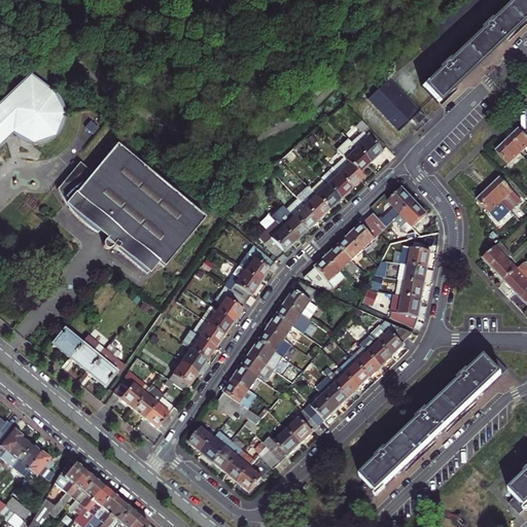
[(421,85),(438,103),(526,16),(526,0),(510,0),(489,21),(488,19),(478,29),(479,30),(448,60),(447,59),(436,68),(437,69),(421,85)]
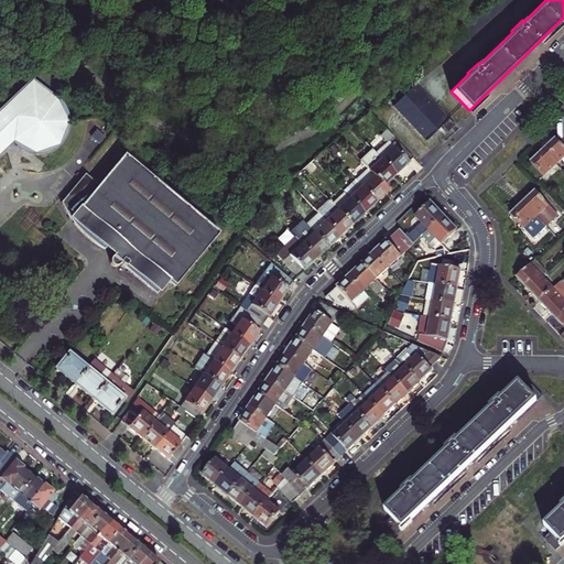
[(0,154),(13,142),(15,144),(18,147),(20,149),(23,151),(25,152),(29,153),(32,154),(35,154),(39,154),(42,154),(45,153),(49,152),(51,151),(54,150),(56,148),(58,145),(61,143),(63,141),(65,138),(66,134),(67,131),(67,129),(67,126),(67,122),(67,119),(66,116),(65,112),(64,110),(62,107),(61,105),(57,102),(55,100),(33,83),(0,114),(0,154)]
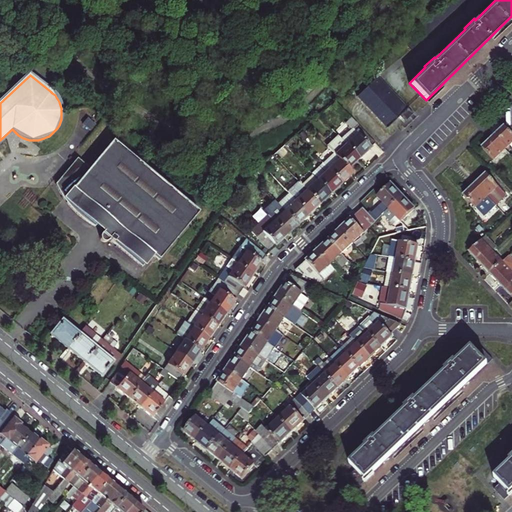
[(378,76),(368,86),(373,91),(383,81),(378,76)]
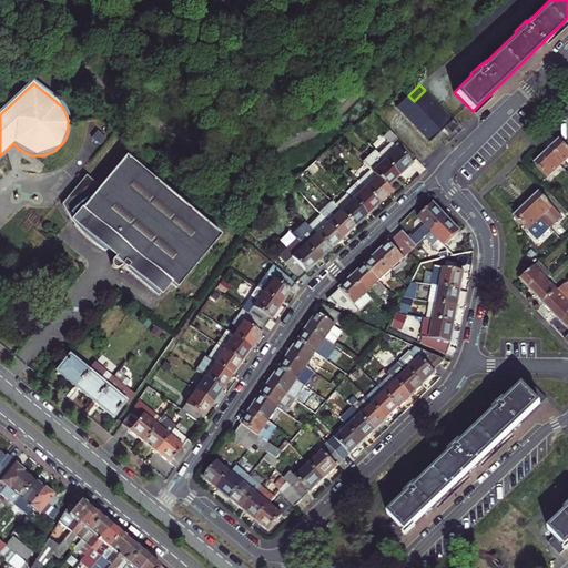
[(414,101),(419,107),(430,95),(425,90),(414,101)]
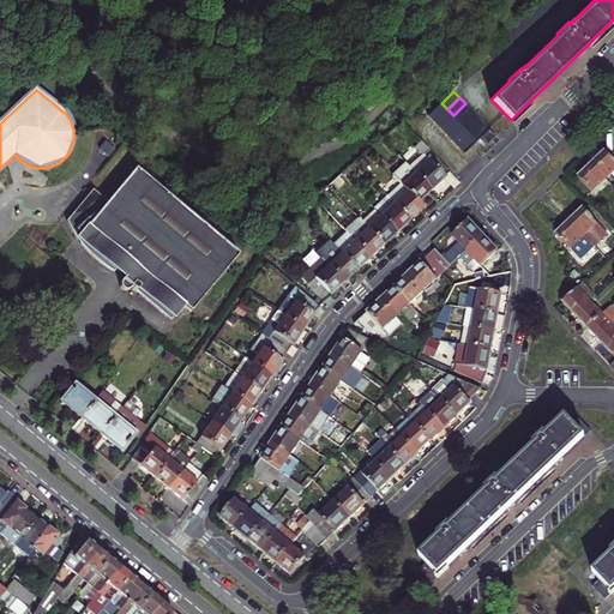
[(428,115),(434,121),(447,109),(441,103),(428,115)]
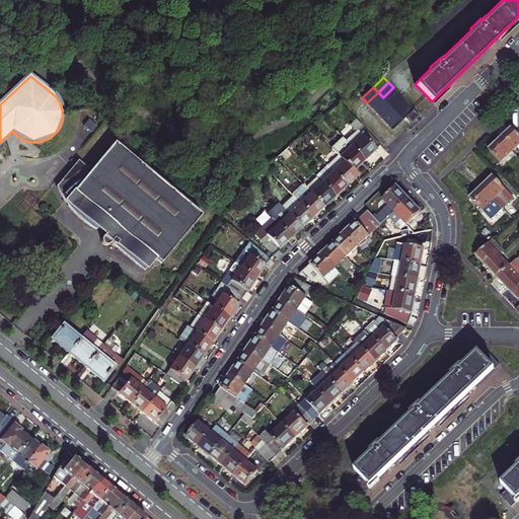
[(393,87),(383,97),(387,102),(397,93),(393,87)]
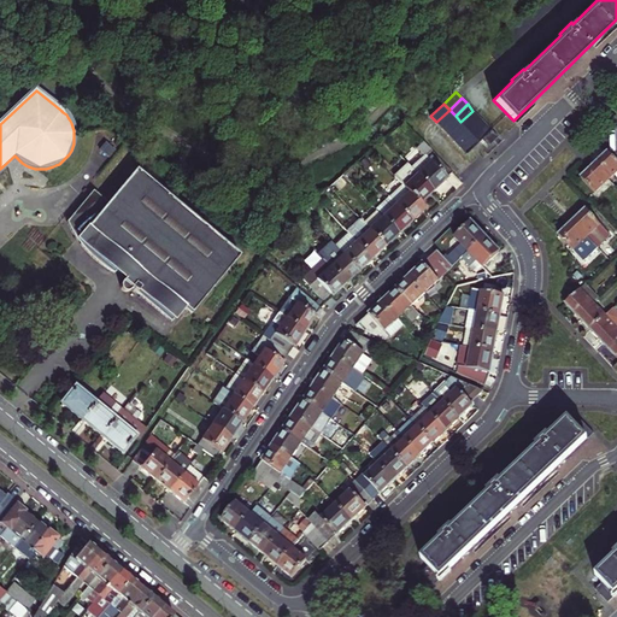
[(436,122),(442,128),(456,116),(450,110),(436,122)]
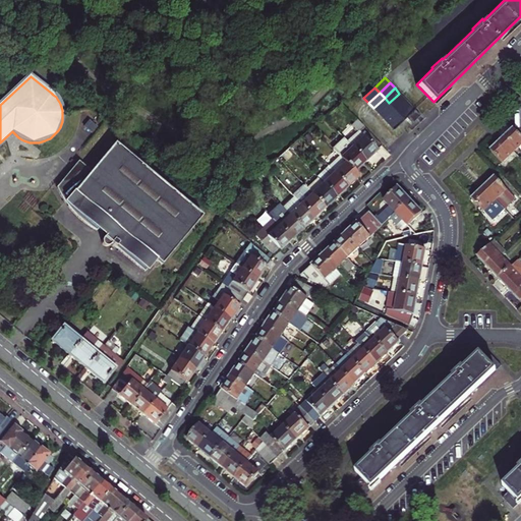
[(399,94),(389,103),(394,108),(404,99),(399,94)]
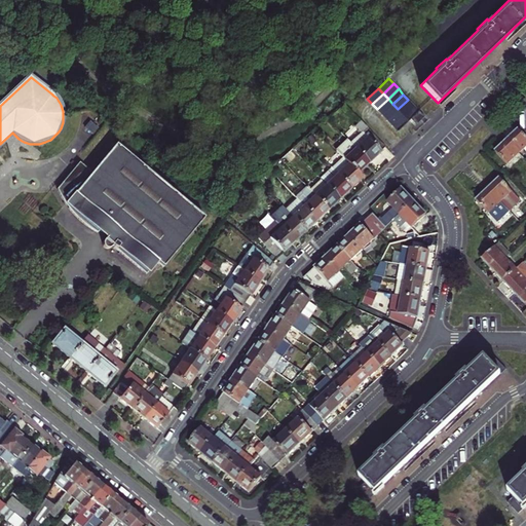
[(377,109),(382,114),(392,104),(388,99),(377,109)]
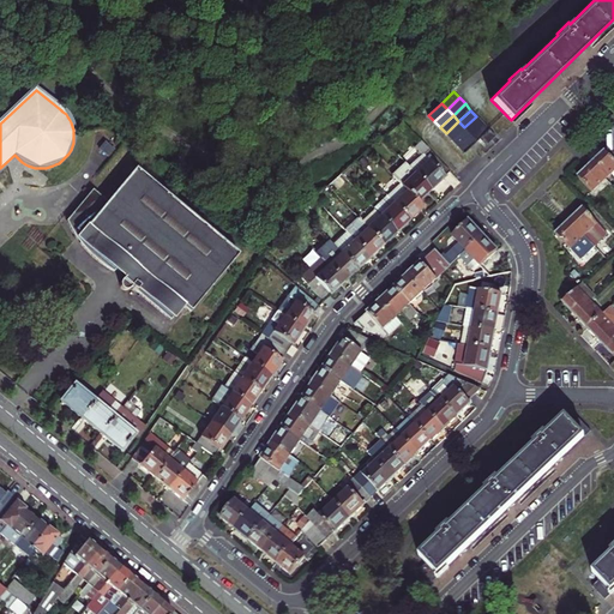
[(464,127),(470,134),(482,122),(476,116),(464,127)]
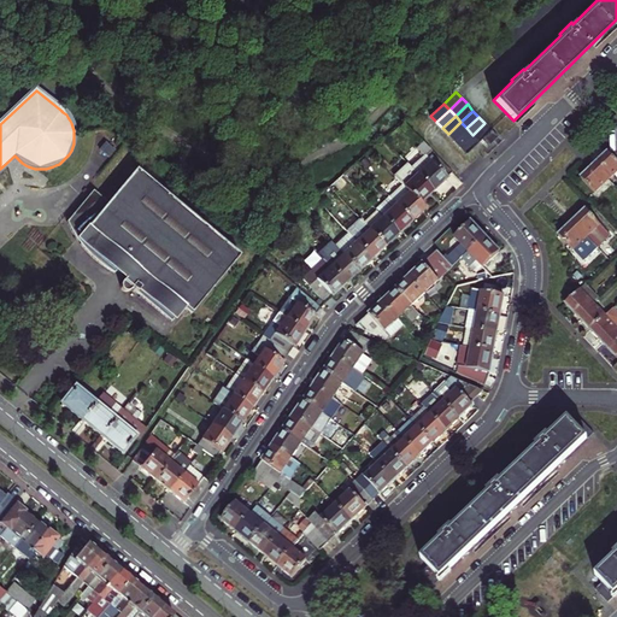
[(460,122),(448,134),(454,140),(466,128),(460,122)]
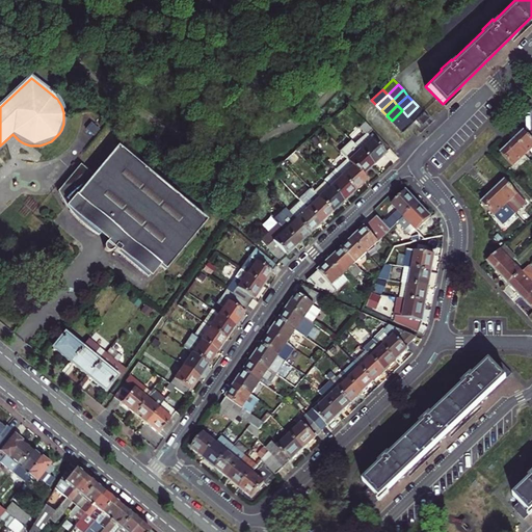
[(407,116),(413,122),(417,118),(423,112),(418,106),(407,116)]
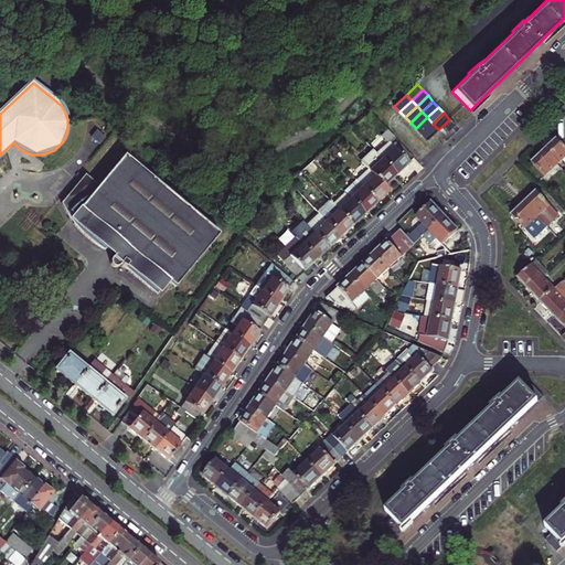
[(416,128),(422,134),(433,124),(427,117),(416,128)]
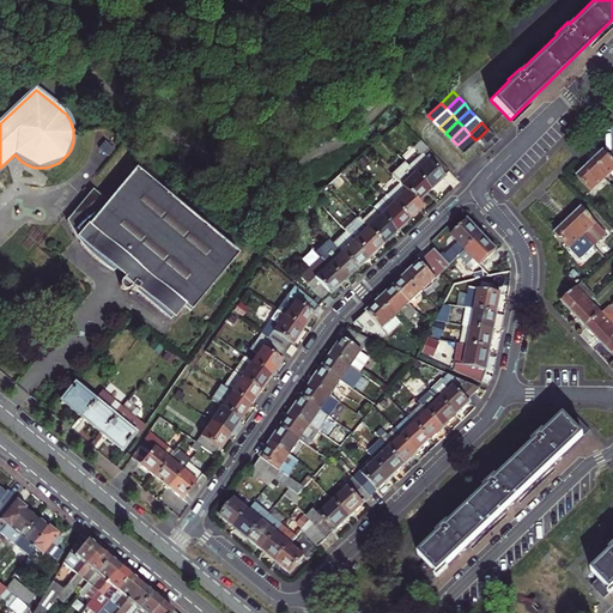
[(495,135),(487,129),(480,137),(486,144),(495,135)]
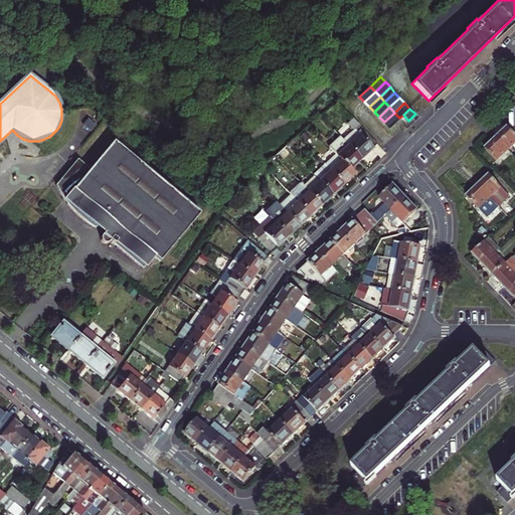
[(384,122),(389,128),(399,118),(394,113),(384,122)]
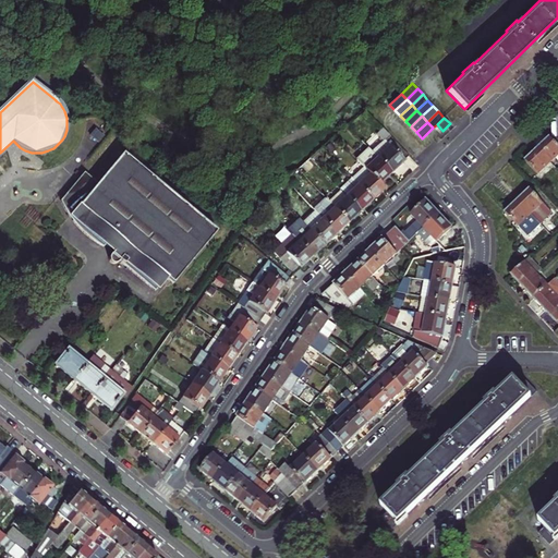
[(389,145),(377,156),(391,172),(409,155),(390,135),(385,140),(389,145)]
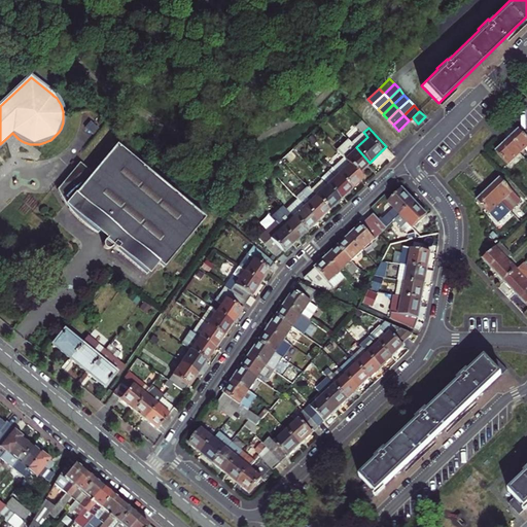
[(526,138),(519,130),(508,141),(520,153),(526,146),(526,138)]
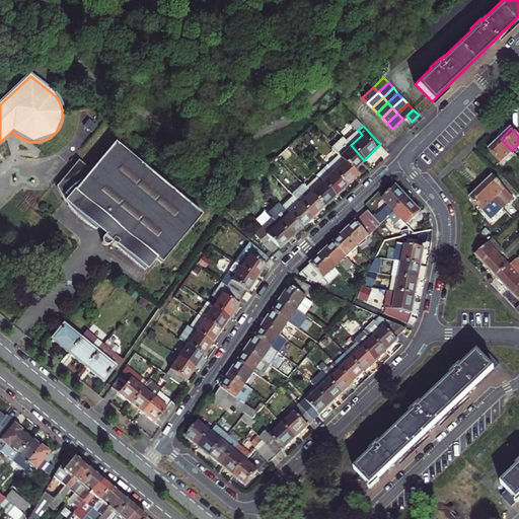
[(512,151),(501,139),(489,150),(501,162),(512,151)]
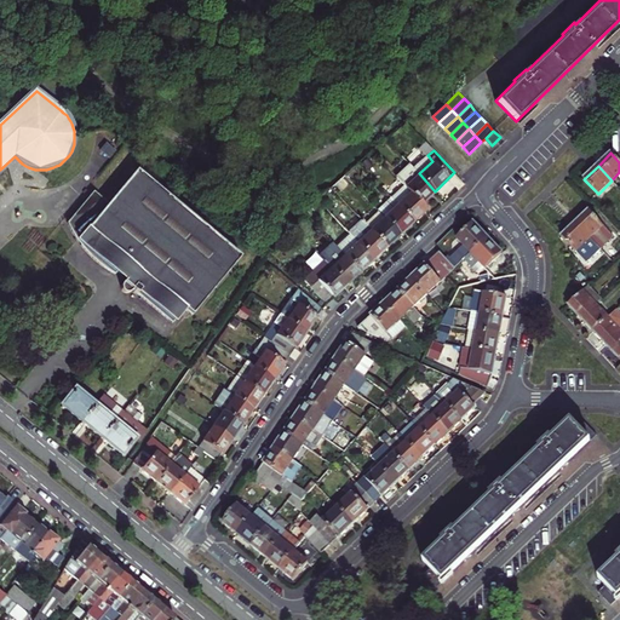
[(400,181),(403,184),(422,204),(435,191),(419,173),(413,168),(400,181)]
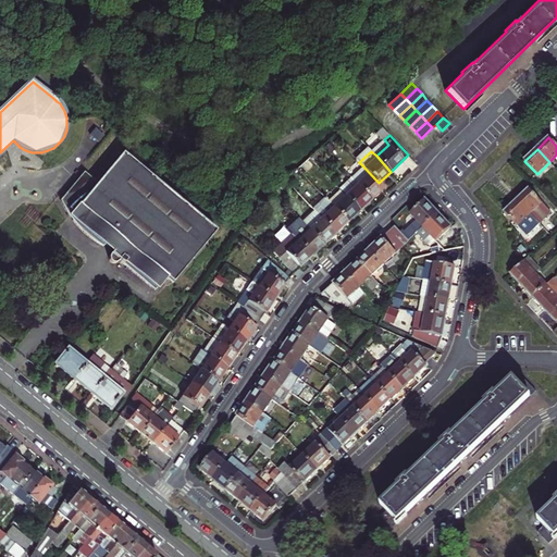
[(219,232),(124,153),(100,183),(87,172),(63,200),(67,211),(71,217),(76,225),(81,231),(89,238),(94,242),(98,245),(102,247),(106,249),(108,250),(110,248),(118,255),(115,258),(115,260),(115,262),(118,262),(120,260),(157,291),(168,277),(175,284),(219,232)]
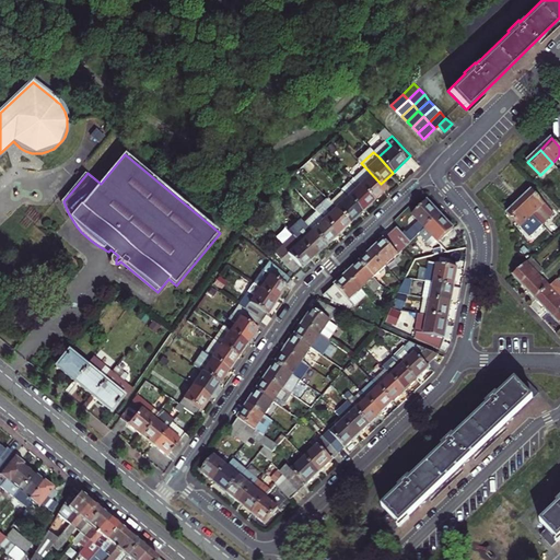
[(385,188),(381,184),(364,166),(352,178),(353,179),(359,185),(373,200),(385,188)]
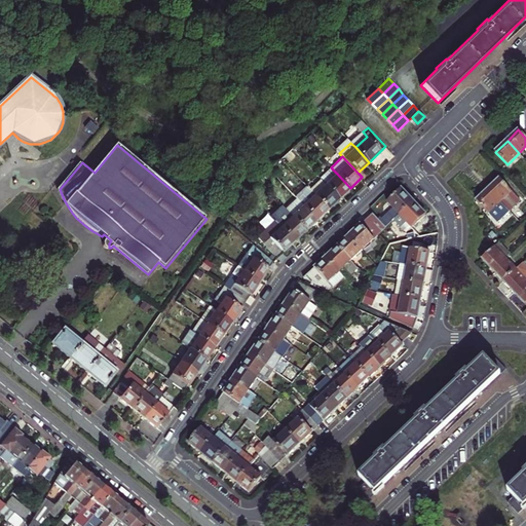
[(337,174),(332,168),(327,173),(332,178),(337,174)]
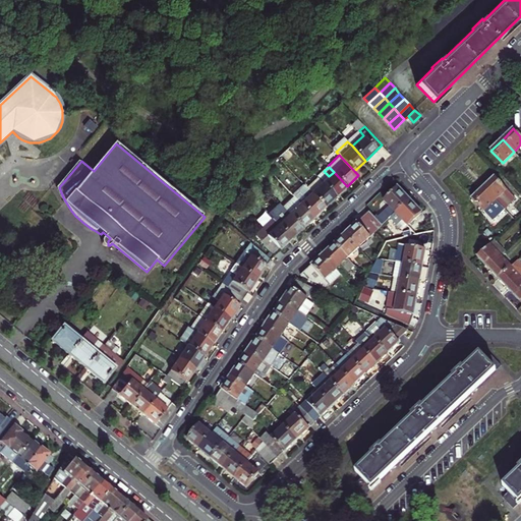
[(347,186),(334,172),(329,176),(323,182),(336,196),(347,186)]
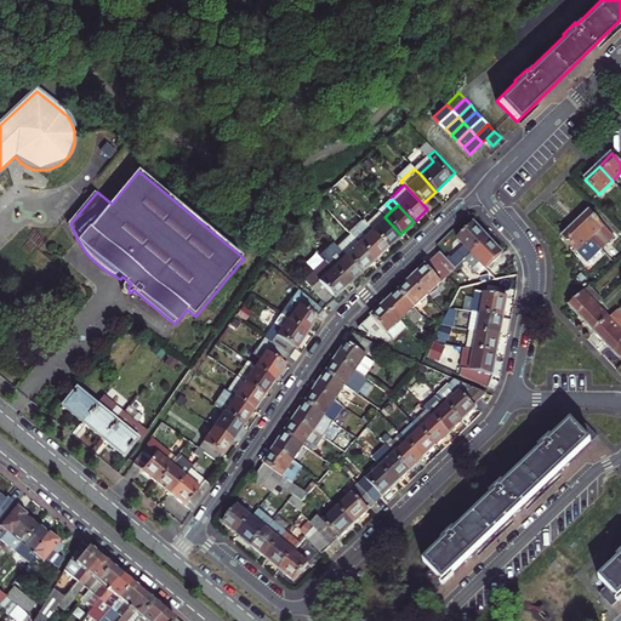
[(590,211),(576,223),(591,239),(603,226),(590,211)]
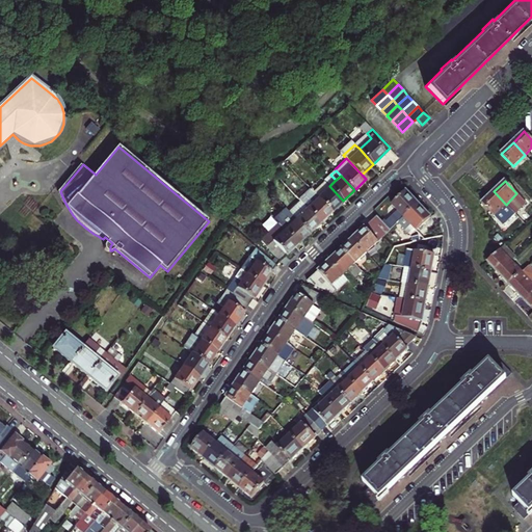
[(329,186),(318,196),(331,211),(343,201),(329,186)]
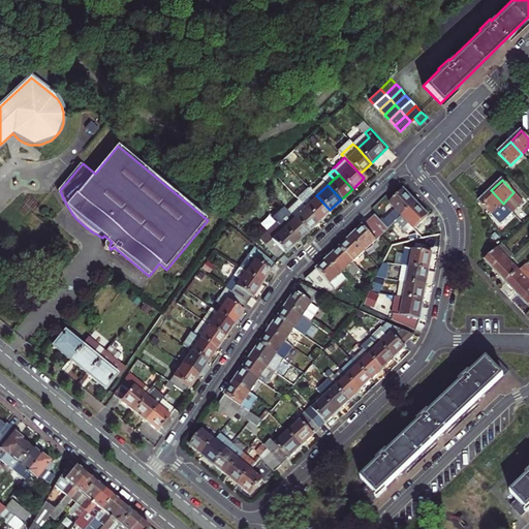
[(376,214),(369,220),(382,235),(397,220),(416,203),(404,190),(390,204),(396,210),(383,221),(376,214)]
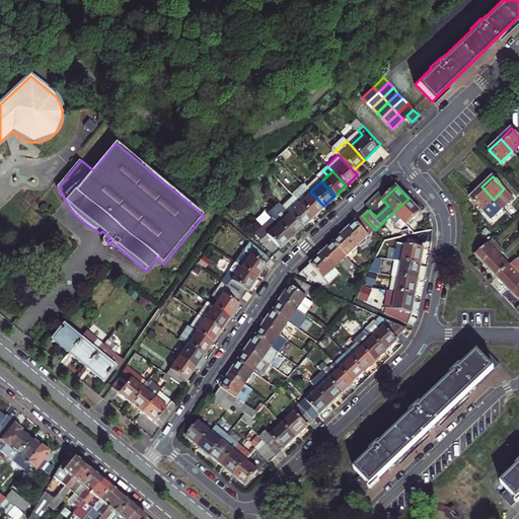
[(470,198),(491,219),(503,209),(494,200),(482,187),(470,198)]
